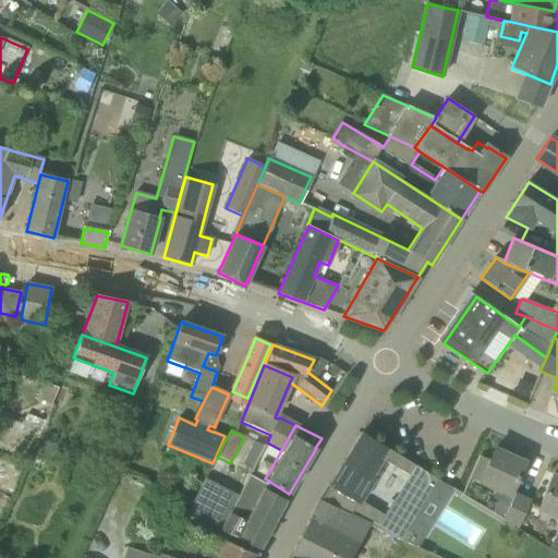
[(419,537),(408,531),(437,482),(439,483),(440,482),(362,433),(343,461),(342,461),(328,486),(319,500),(370,524),(408,543),(412,535),(417,538),(419,537)]
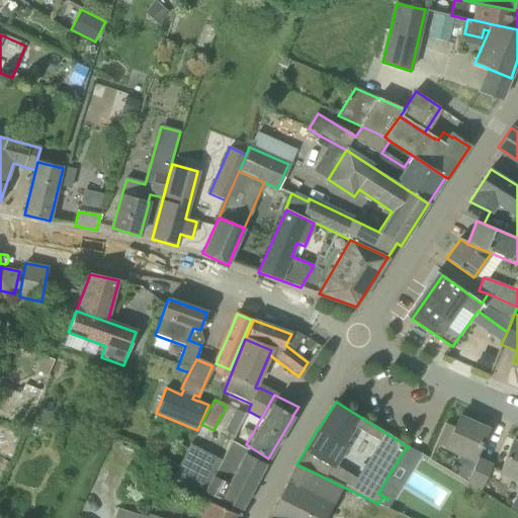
[(261,418),(248,411),(243,421),(256,427),(261,418)]
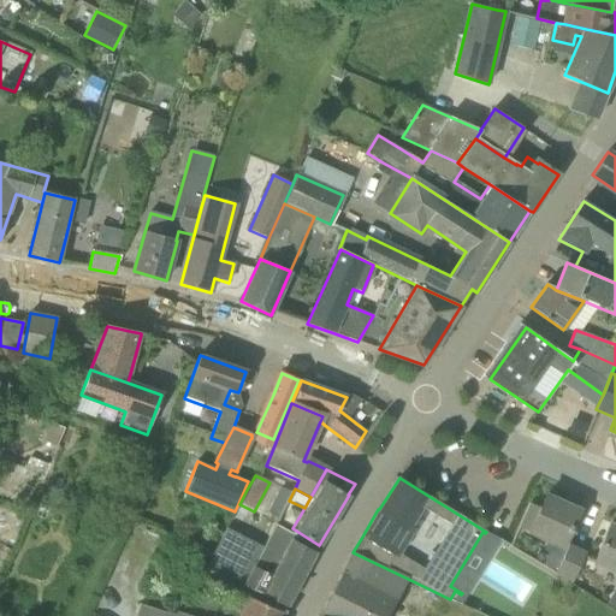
[(563,548),(569,532),(580,510),(546,496),(540,509),(529,503),(519,527),(563,548)]
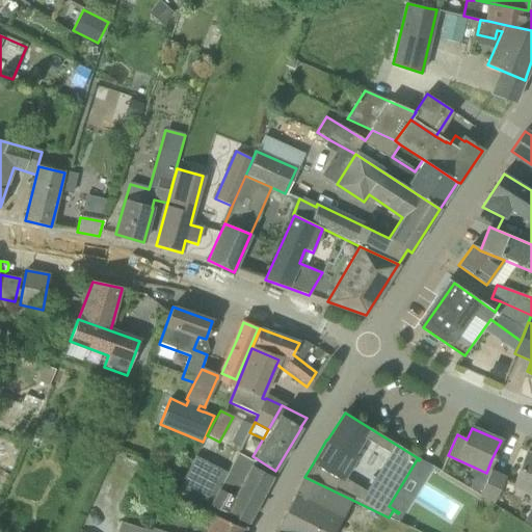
[(531,495),(531,454),(527,453),(512,487),(531,495)]
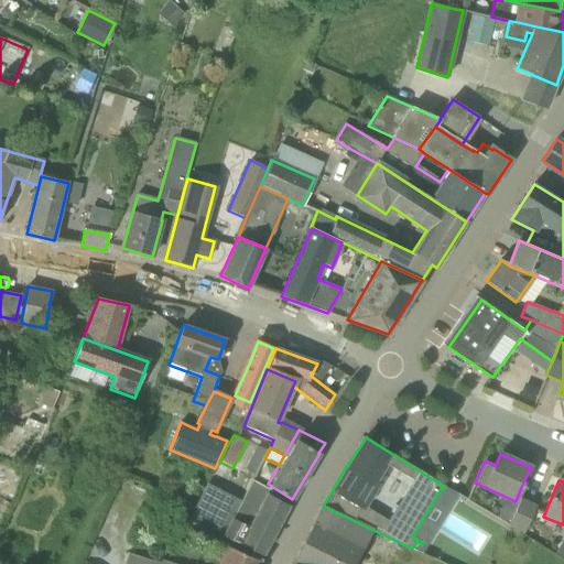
[(224,535),(242,545),(262,555),(289,507),(269,496),(249,486),(240,502),(207,485),(188,520),(224,535)]
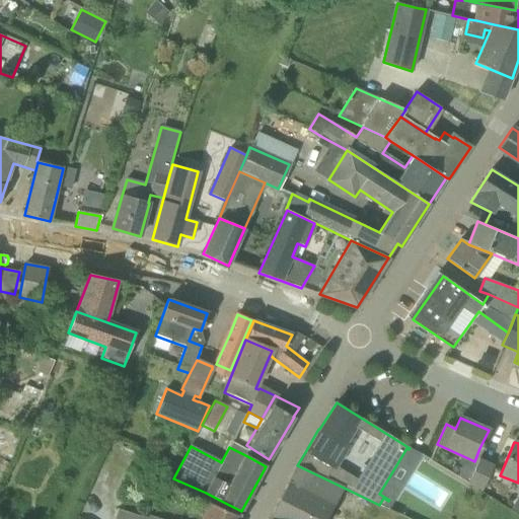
[(494,465),(478,459),(467,484),(482,491),(494,465)]
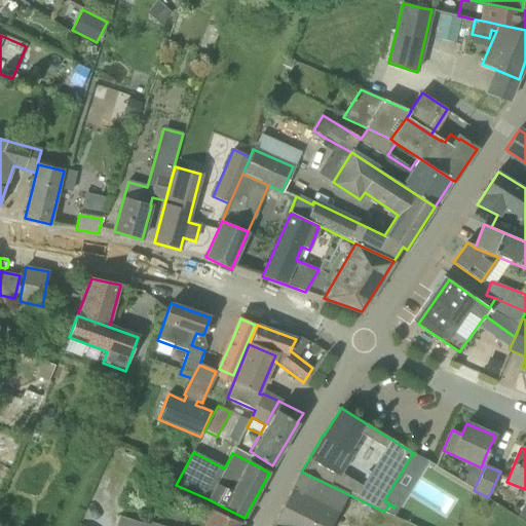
[(331,525),(339,513),(292,489),(274,524),(278,525),(331,525)]
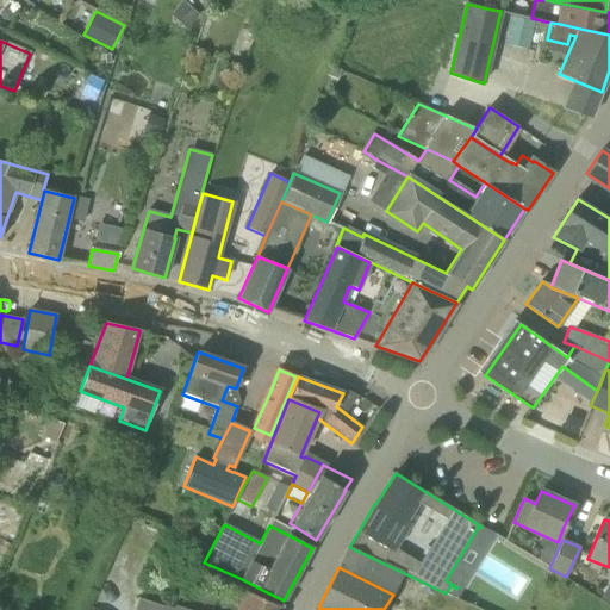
[(185,608),(192,609),(278,609),(280,607),(246,592),(244,593),(234,589),(231,596),(219,591),(218,595),(195,587),(185,608)]
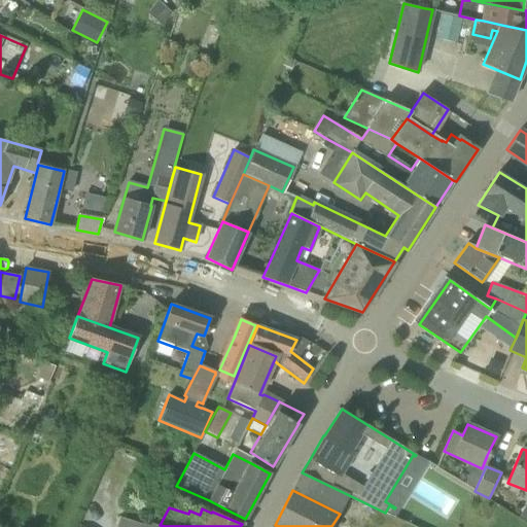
[(166,526),(160,525),(149,522),(148,526),(119,517),(115,526),(166,526)]
